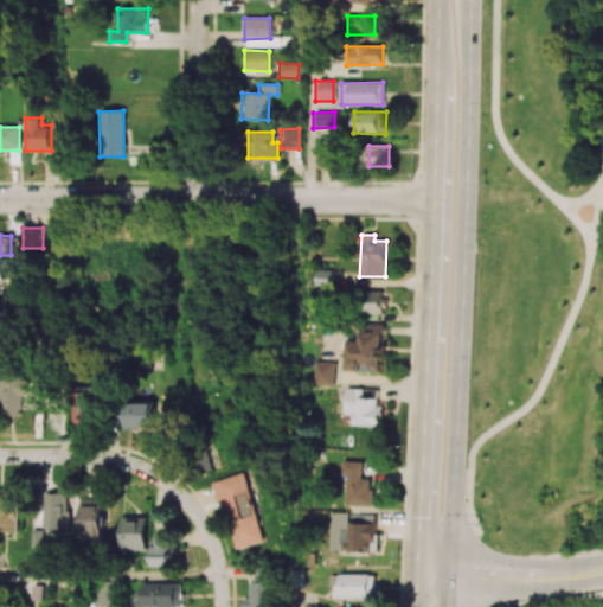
[(380,291),(361,291),(361,315),(380,314),(380,291)]
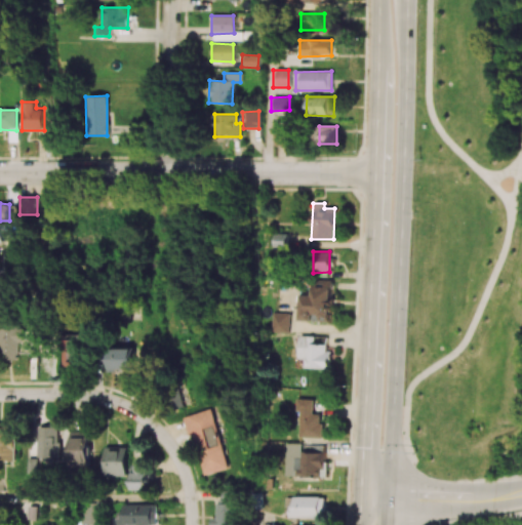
[(330,280),(311,280),(311,295),(298,295),(298,321),(312,321),(312,315),(318,315),(318,321),(329,322),(330,280)]
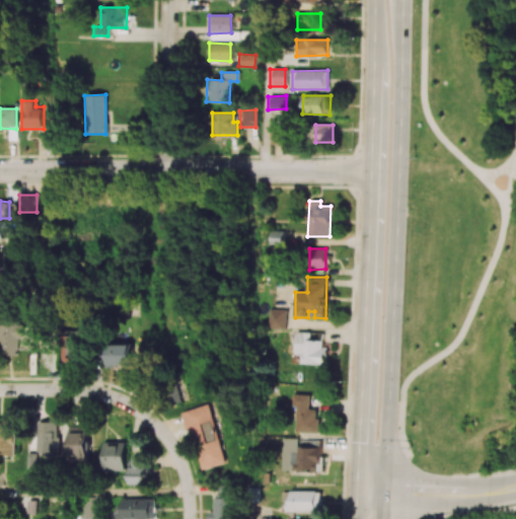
[(283,309),(266,309),(265,328),(283,328),(283,309)]
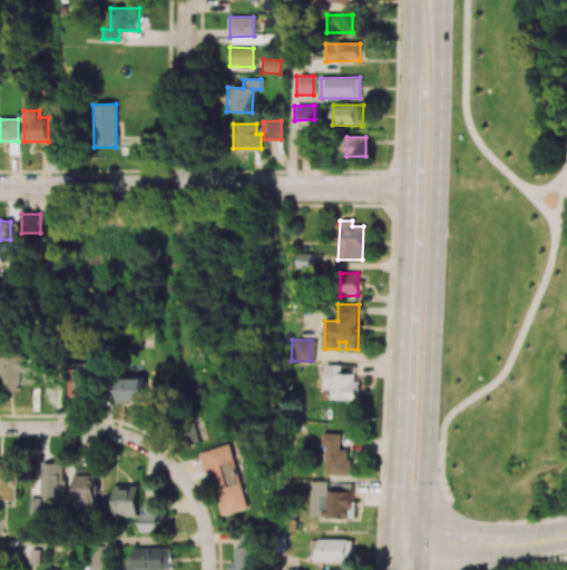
[(25,356),(0,356),(0,390),(19,390),(19,372),(25,372),(25,356)]
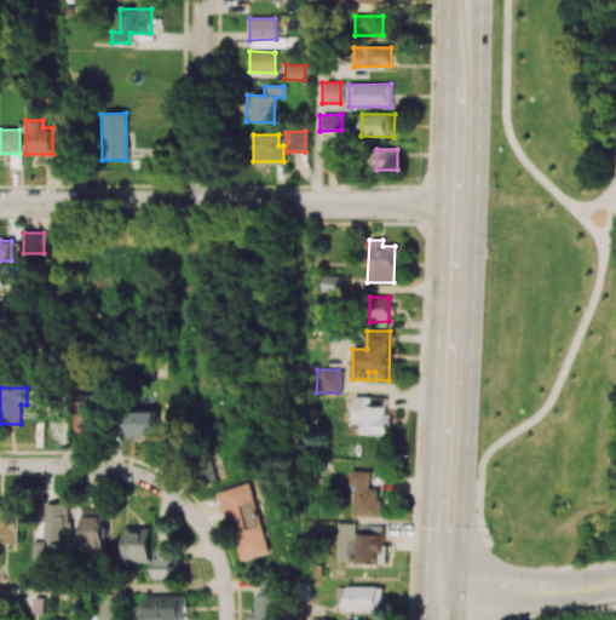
[(350,424),(357,424),(357,435),(387,435),(387,414),(383,414),(384,397),(350,396),(350,424)]
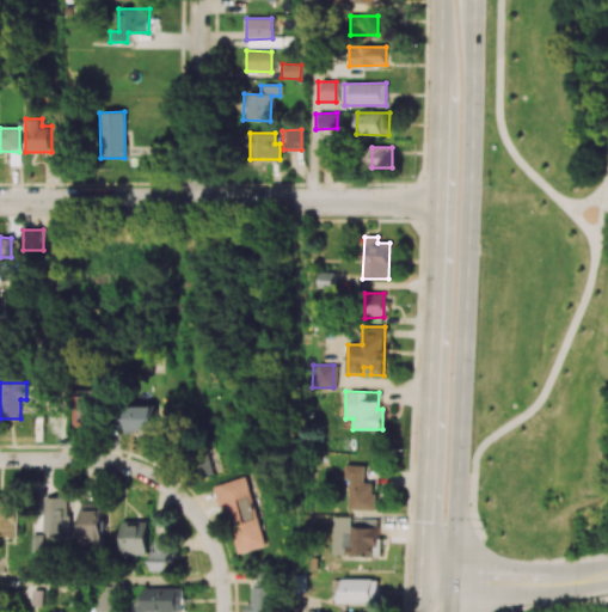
[(69,428),(91,429),(93,397),(71,396),(69,428)]
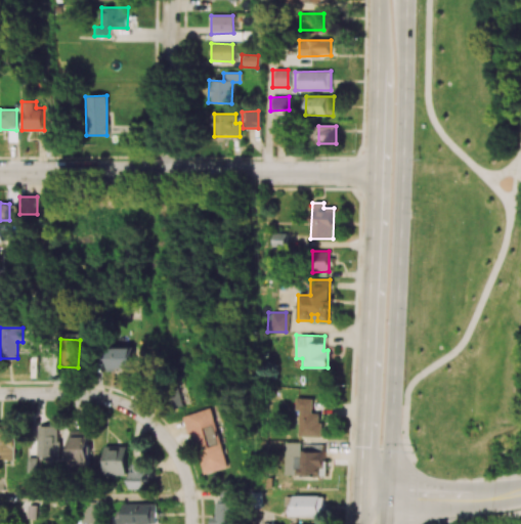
[(104,368),(126,368),(127,348),(104,348),(104,368)]
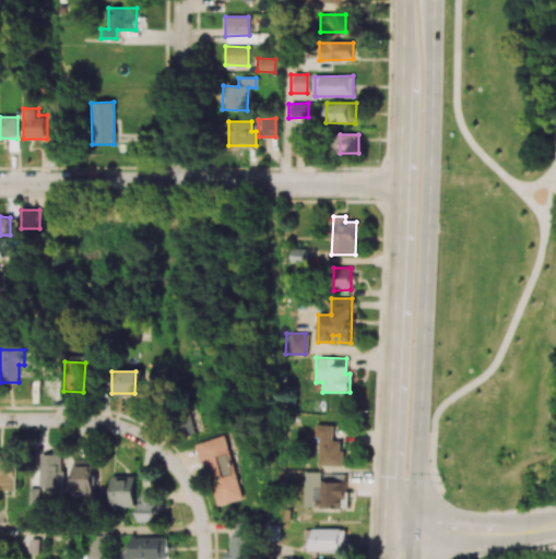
[(341,466),(342,441),(331,441),(331,425),(312,425),(312,438),(317,438),(316,466),(341,466)]
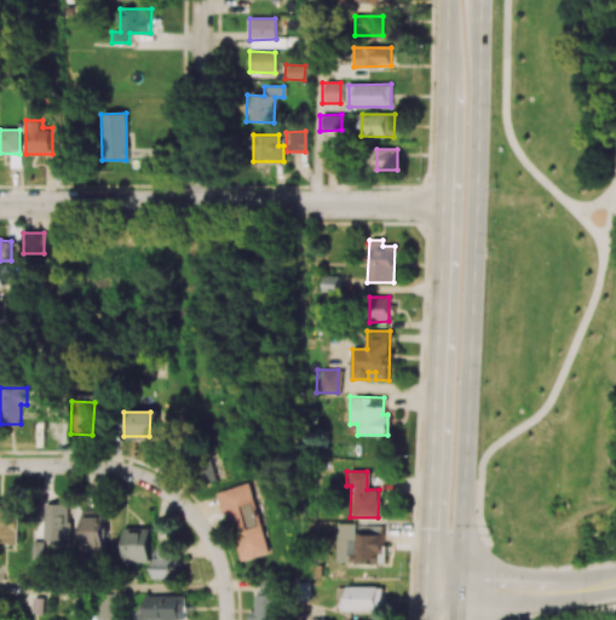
[(214,493),(220,515),(229,514),(242,561),(270,554),(249,483),(214,493)]
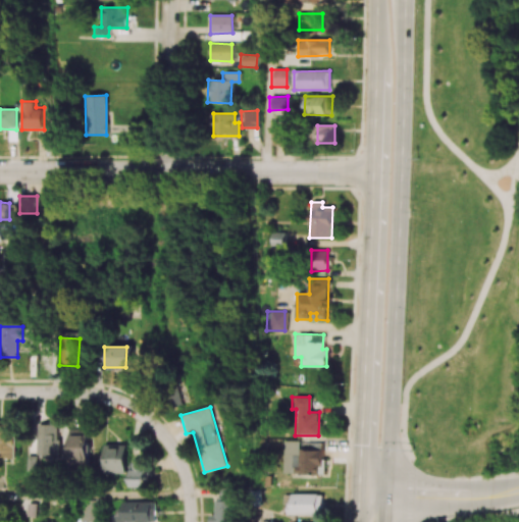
[(0,458),(14,458),(14,422),(0,422),(0,458)]
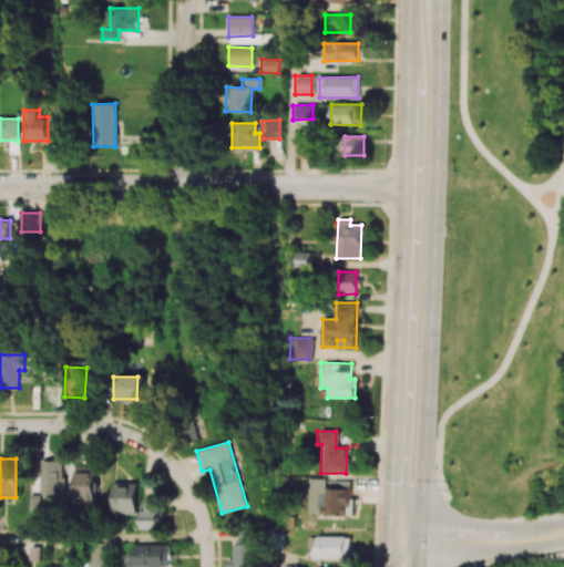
[(62,459),(40,459),(40,498),(62,498),(62,459)]
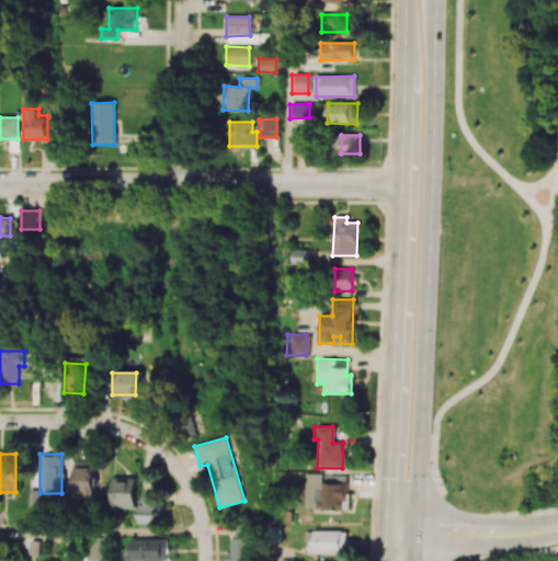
[(75,494),(95,494),(97,461),(75,461),(75,494)]
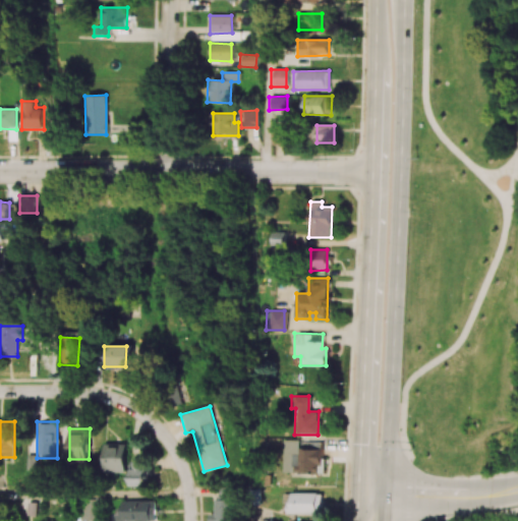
[(303,449),(292,449),(292,473),(318,473),(318,464),(319,464),(319,442),(303,442),(303,449)]
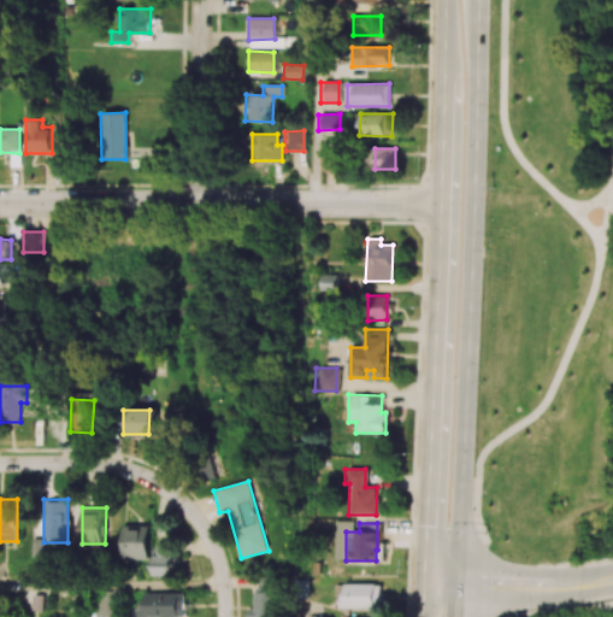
[(122,526),(123,559),(151,559),(149,526),(122,526)]
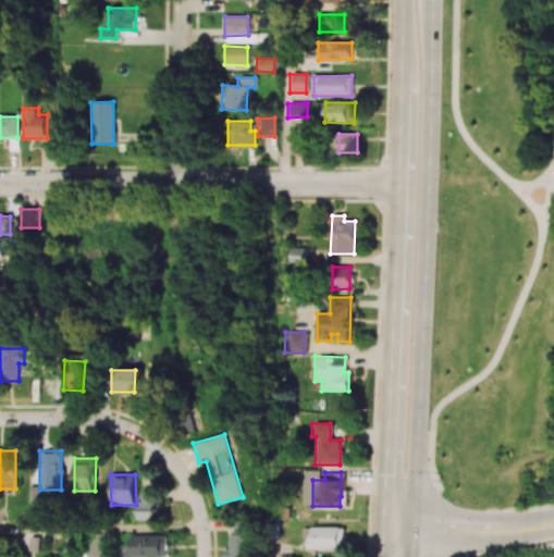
[(139,520),(158,520),(157,492),(138,493),(139,520)]
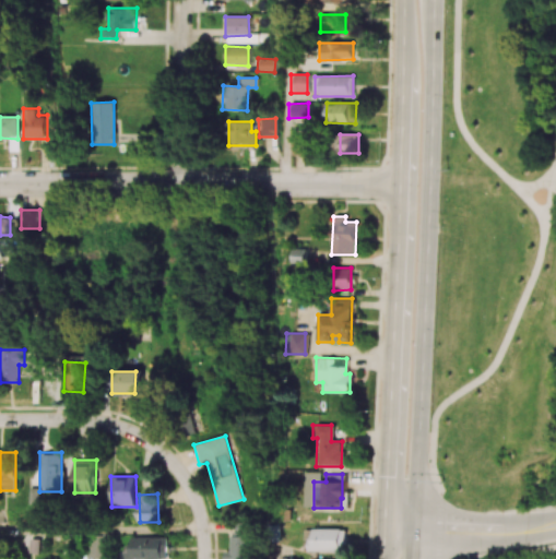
[(305,551),(343,550),(343,528),(304,530),(305,551)]
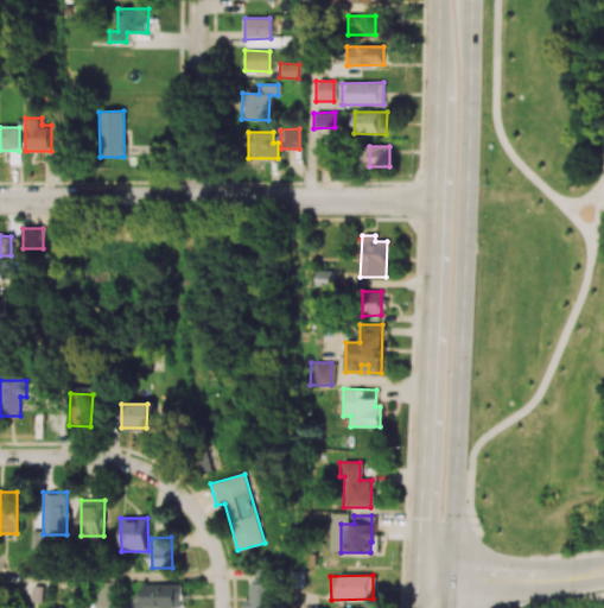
[(91,607),(113,607),(113,583),(91,583),(91,607)]
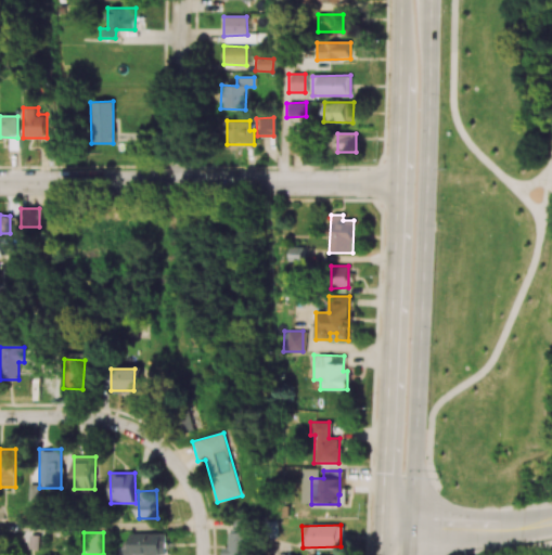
[(222,554),(247,554),(247,532),(228,533),(228,549),(222,549),(222,554)]
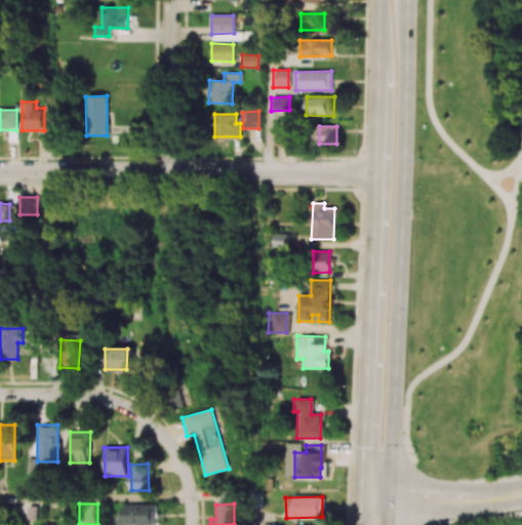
[(156,524),(156,506),(118,505),(118,524),(126,524),(156,524)]
